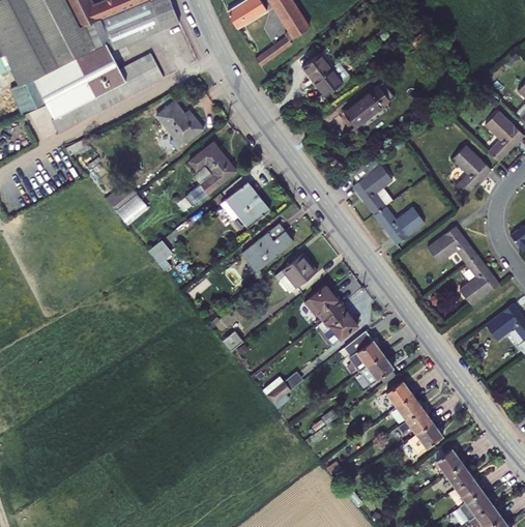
[(110,0),(93,7),(89,0),(0,0),(0,49),(19,87),(44,75),(77,57),(109,42),(99,22),(98,20),(145,1),(144,0),(110,0)]
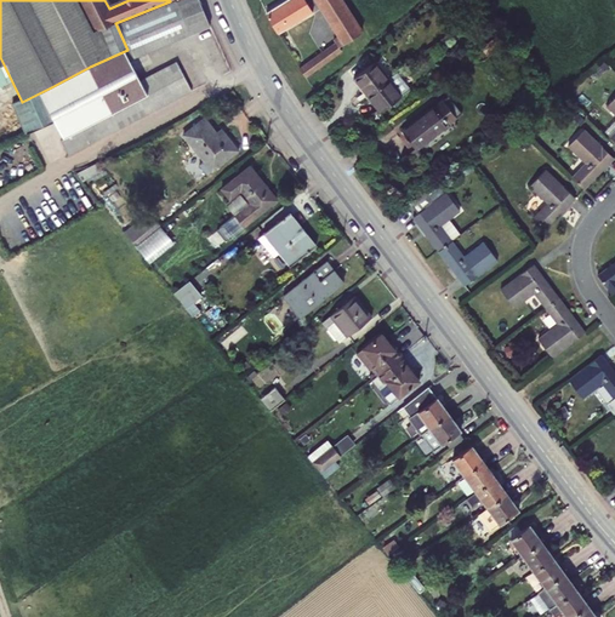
[(195,0),(178,0),(117,26),(127,50),(90,67),(106,100),(83,112),(90,126),(61,141),(68,155),(192,92),(177,63),(142,81),(131,61),(206,28),(195,0)]
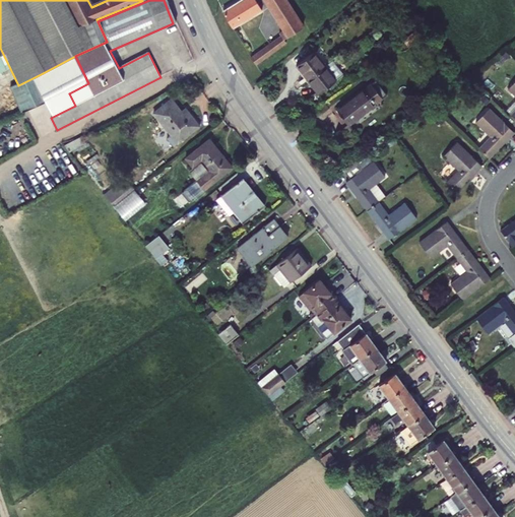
[(143,0),(142,1),(97,19),(98,21),(149,0),(143,0)]
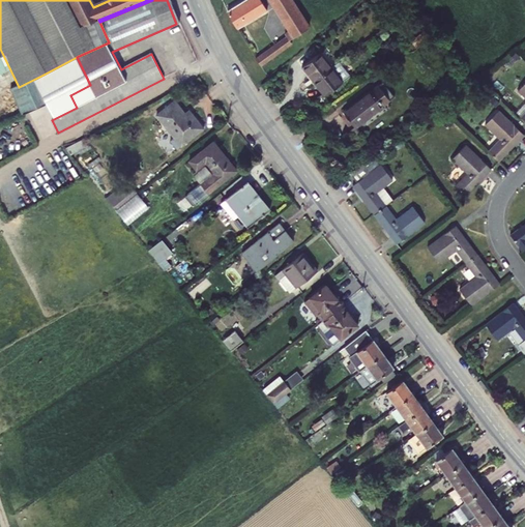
[(266,11),(258,0),(246,0),(228,12),(238,29),(266,11)]
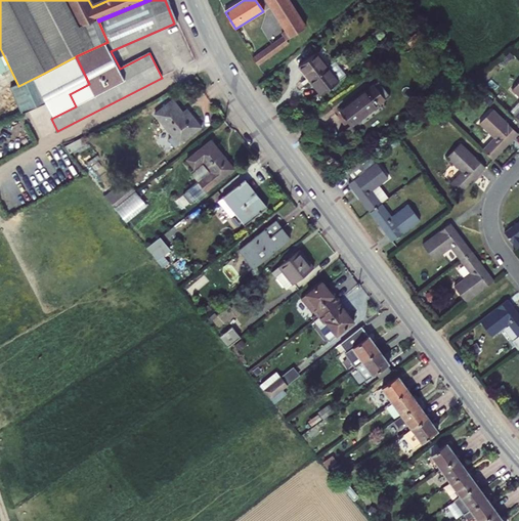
[(286,41),(306,28),(287,0),(264,0),(286,32),(282,34),(280,33),(273,37),(276,42),(245,62),(251,71),(289,45),(286,41)]
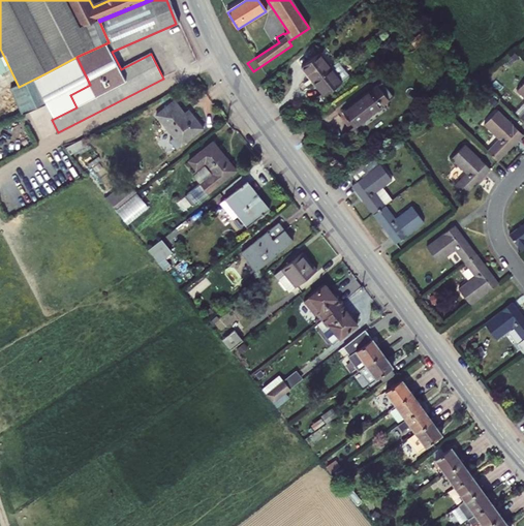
[(230,33),(238,29),(227,12),(223,16),(230,33)]
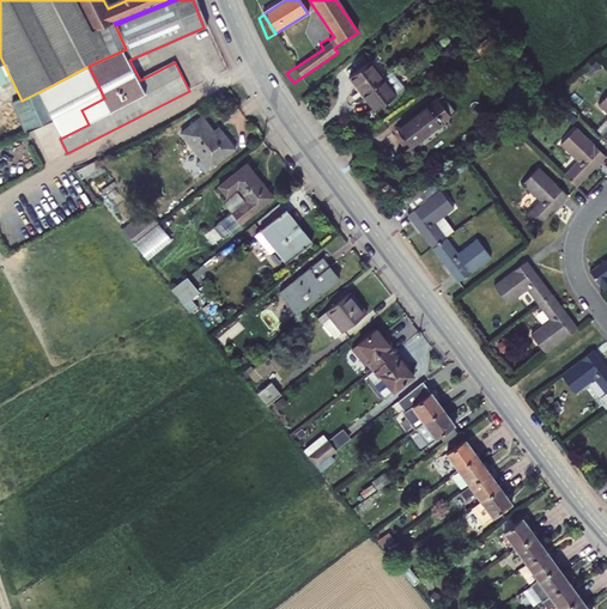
[(352,80),(364,96),(386,79),(374,64),(352,80)]
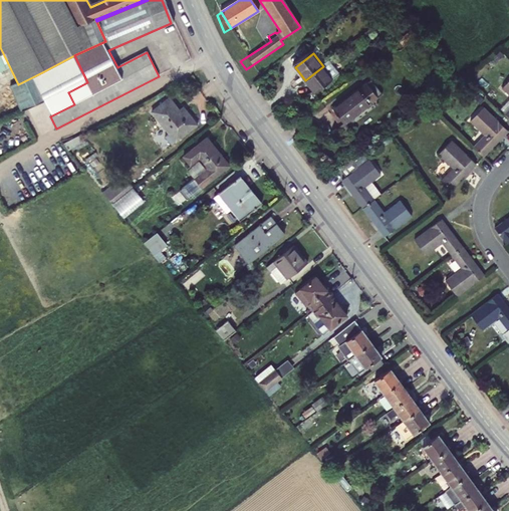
[(323,66),(305,80),(315,94),(334,80),(323,66)]
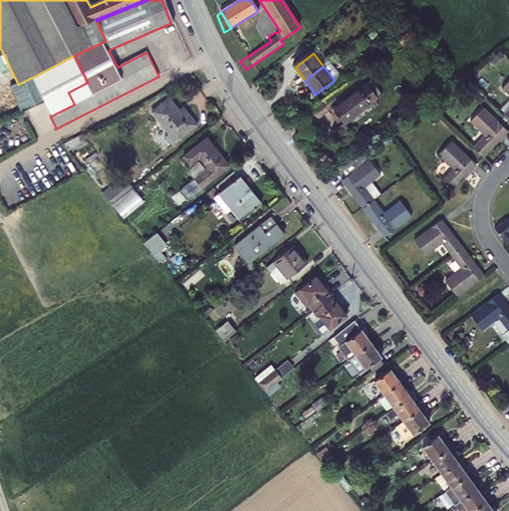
[(10,89),(21,114),(55,96),(42,72),(18,84),(10,89)]
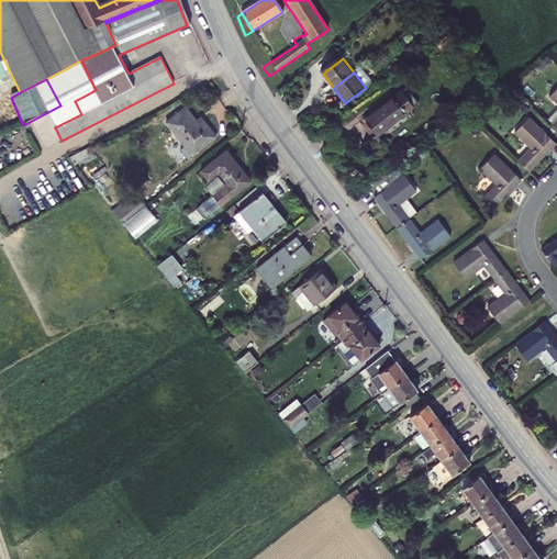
[(377,136),(407,114),(393,97),(364,119),(364,120),(358,124),(370,140),(376,136),(377,136)]
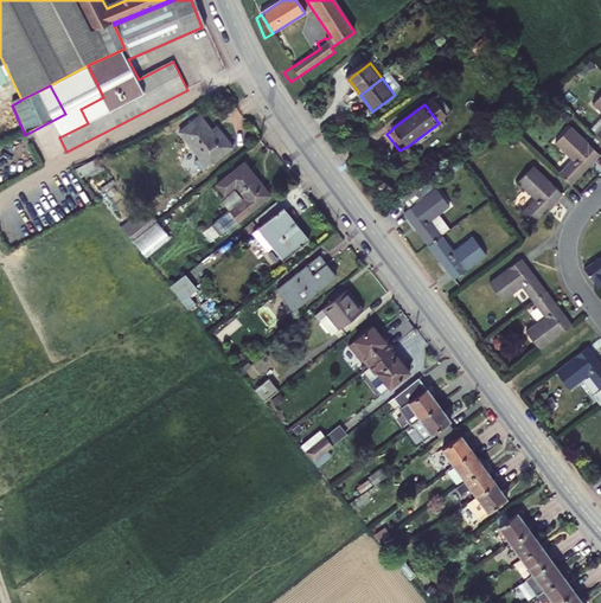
[(179,132),(196,152),(202,147),(213,162),(232,147),(216,127),(212,130),(199,115),(179,132)]
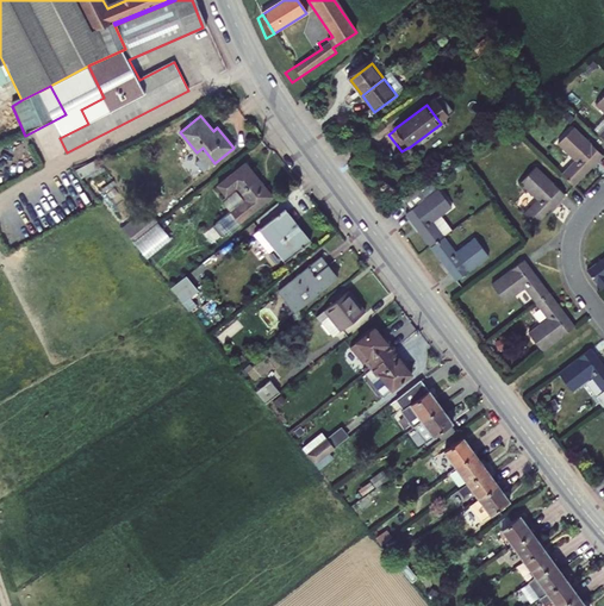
[(576,162),(561,176),(573,188),(587,174),(585,172),(592,164),(595,167),(603,158),(573,130),(558,145),(576,162)]
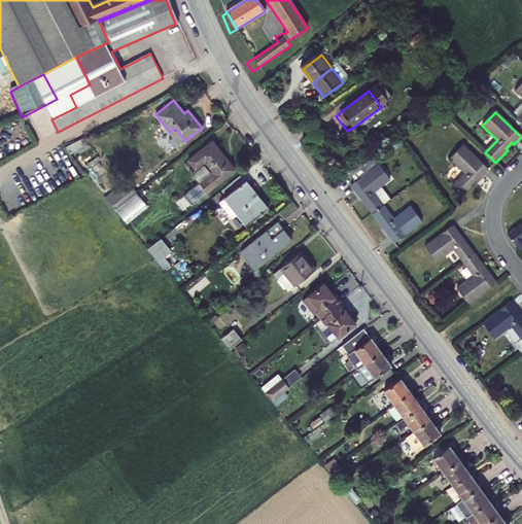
[(175,128),(170,132),(180,145),(185,141),(175,128)]
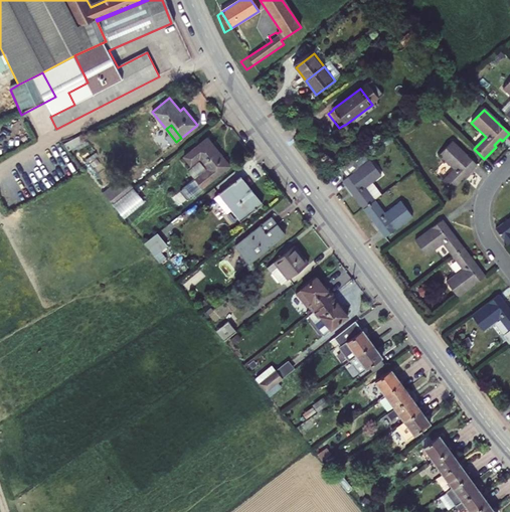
[(85,144),(78,137),(62,146),(67,153),(85,144)]
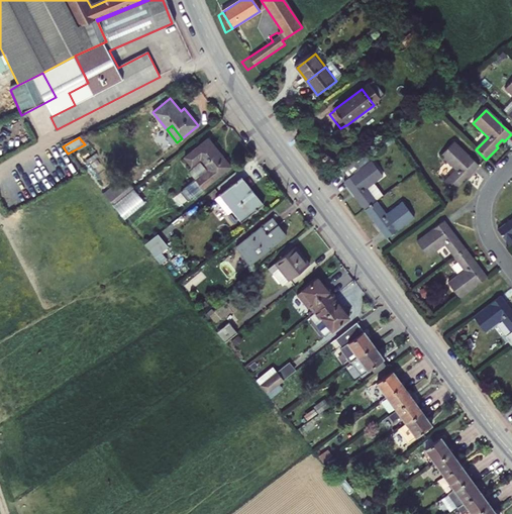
[(208,138),(185,157),(193,167),(201,160),(208,170),(196,179),(197,180),(204,189),(231,167),(208,138)]
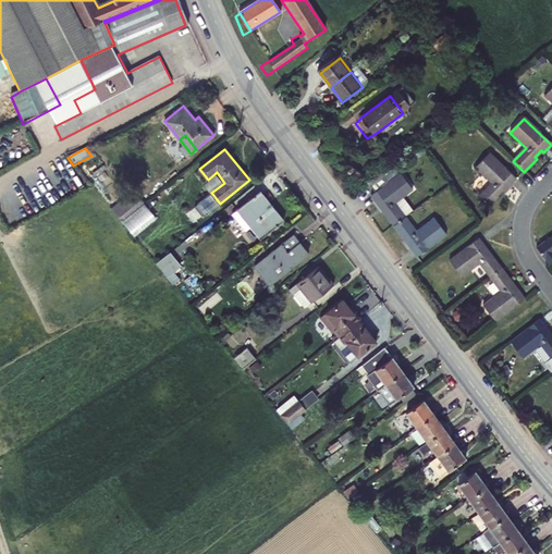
[(489,209),(502,195),(500,193),(506,186),(508,188),(516,181),(489,155),(475,169),(490,184),(478,197),(489,209)]
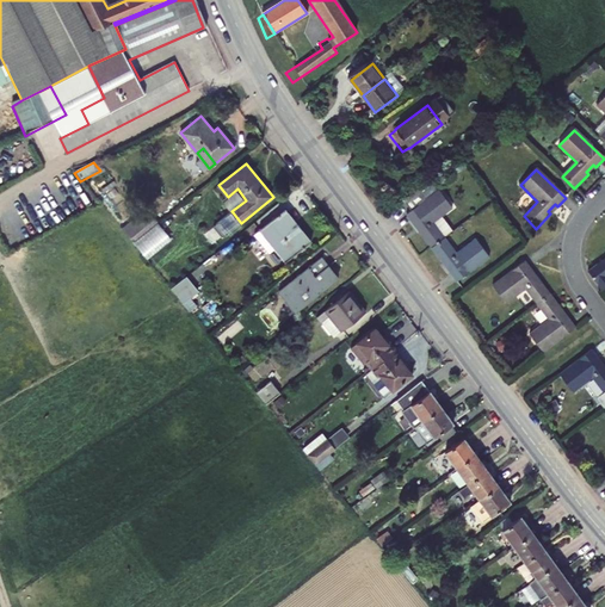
[(419,187),(427,199),(439,190),(432,179),(419,187)]
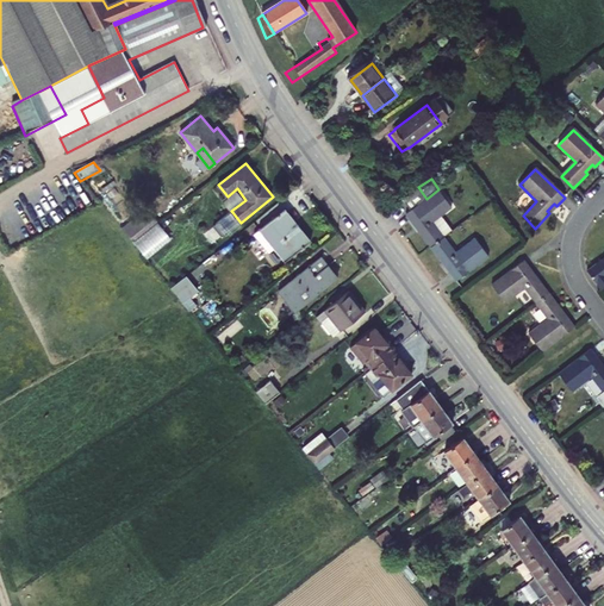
[(434,248),(447,237),(434,220),(452,206),(439,189),(427,199),(425,200),(417,189),(404,199),(412,210),(408,213),(415,223),(417,220),(423,229),(421,230),(434,248)]
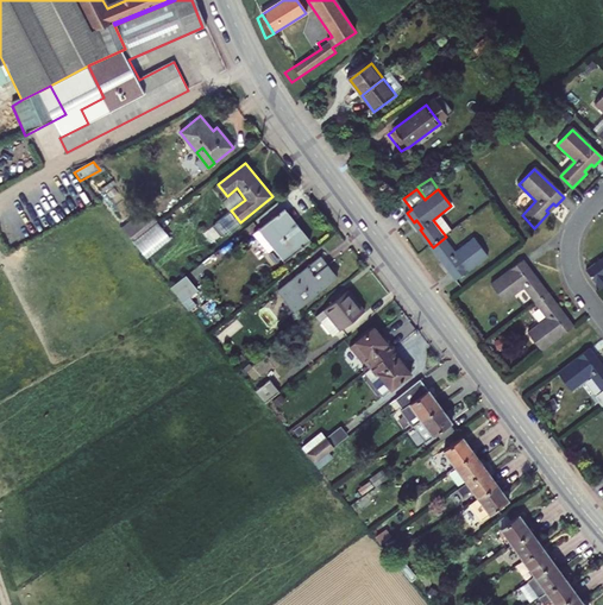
[(252,234),(268,254),(275,249),(286,260),(309,241),(283,209),(252,234)]
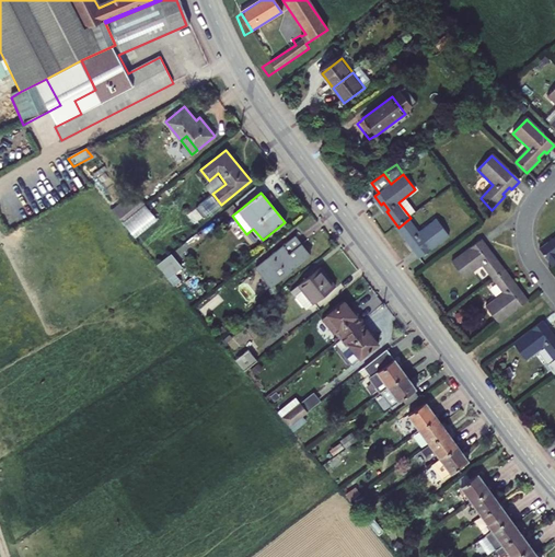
[(112,209),(116,216),(135,200),(129,195),(112,209)]
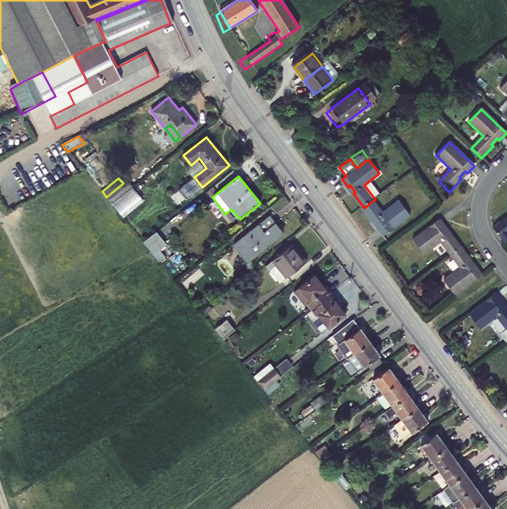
[(192,195),(202,187),(195,178),(185,186),(192,195)]
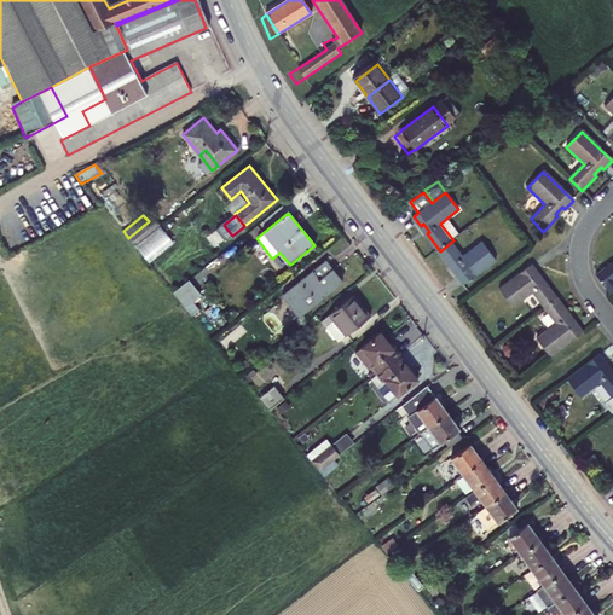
[(128,238),(136,247),(161,226),(154,218),(149,221),(128,238)]
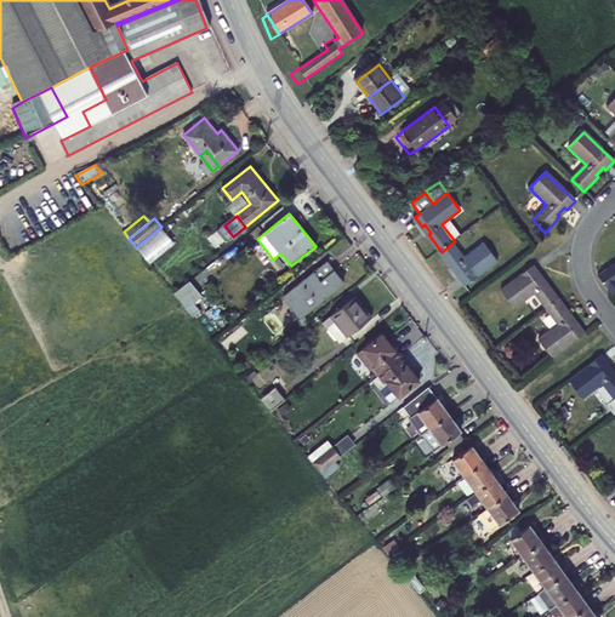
[(161,227),(136,247),(143,256),(168,235),(161,227)]
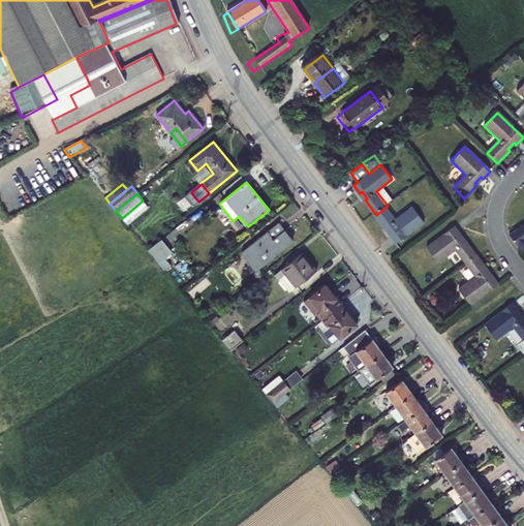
[(394,234),(392,235),(398,244),(426,222),(413,207),(398,219),(388,206),(376,215),(387,228),(389,227),(394,234)]
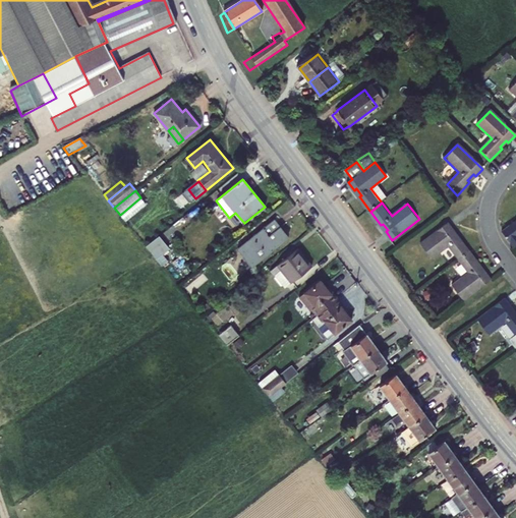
[(274,219),(238,248),(253,267),(289,237),(274,219)]
